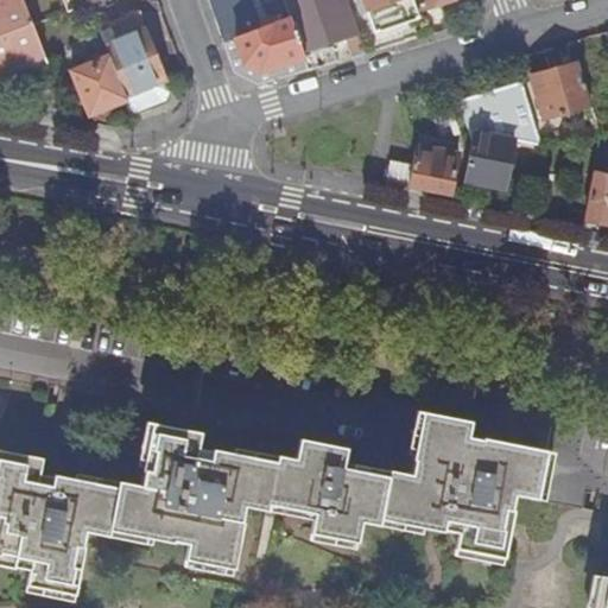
[(23,0),(0,0),(0,74),(17,68),(20,75),(49,63),(33,25),(23,0)]
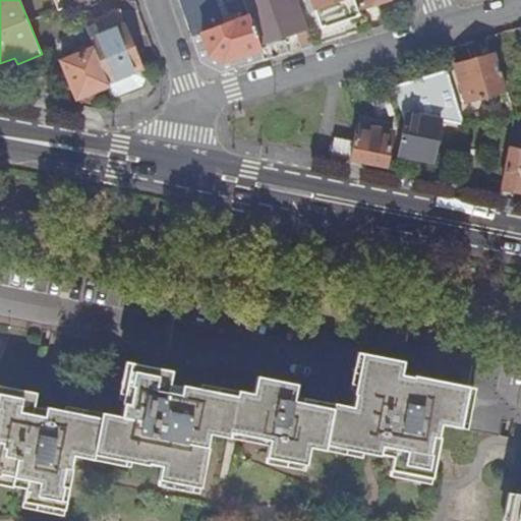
[(250,19),(249,14),(236,18),(235,15),(223,19),(214,0),(207,0),(182,8),(203,67),(217,74),(266,60),(250,19)]
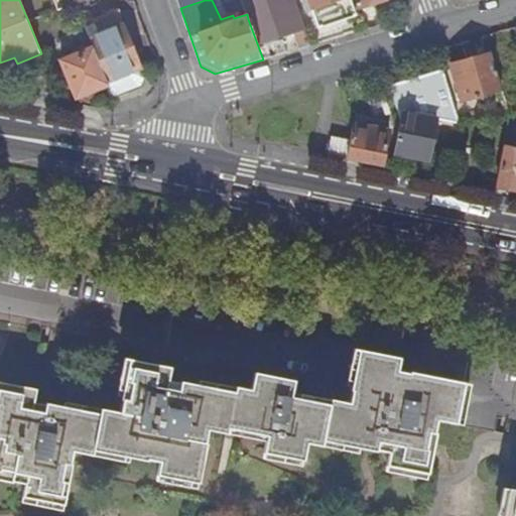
[(294,0),(241,0),(247,14),(248,19),(252,17),(262,44),(294,33),(299,48),(310,45),(294,0)]
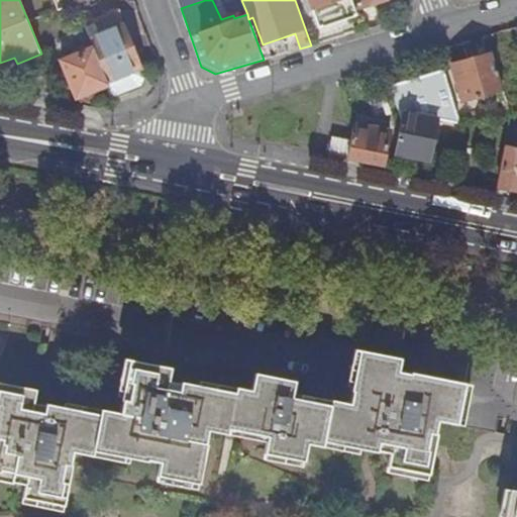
[(309,0),(310,1),(313,10),(320,27),(356,15),(351,0),(309,0)]
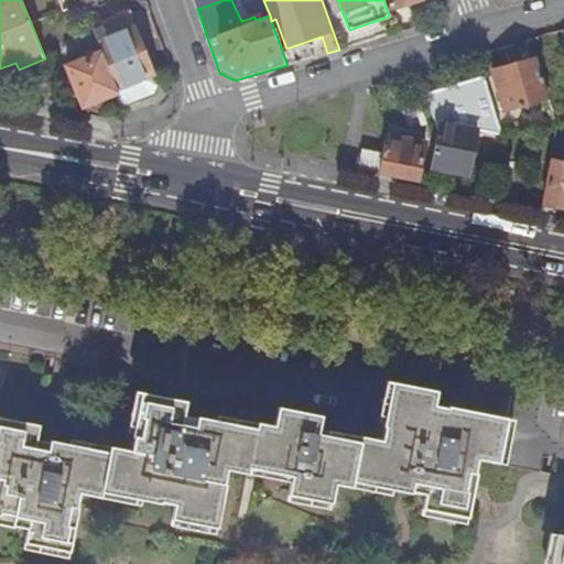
[(336,12),(342,11),(338,1),(333,3),(336,12)]
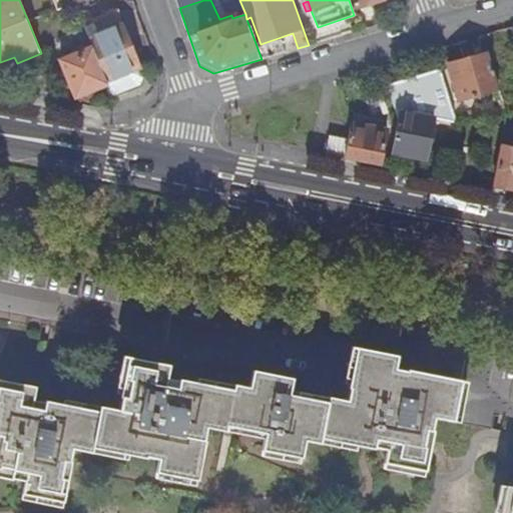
[(106,86),(111,99),(140,87),(142,80),(116,12),(83,26),(91,48),(106,86)]
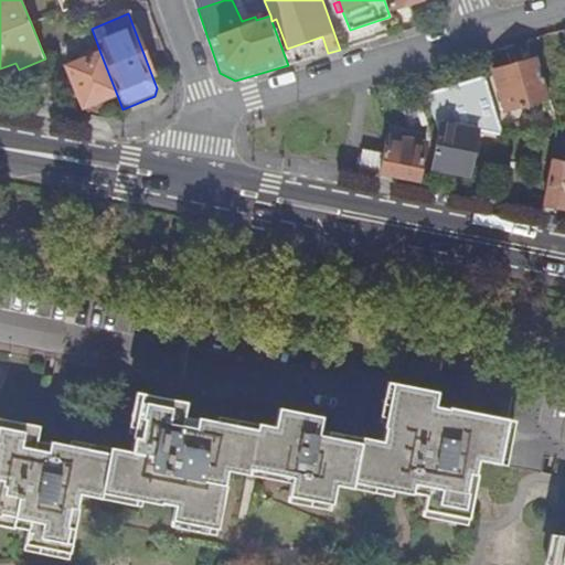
[(82,109),(117,95),(100,53),(65,66),(82,109)]
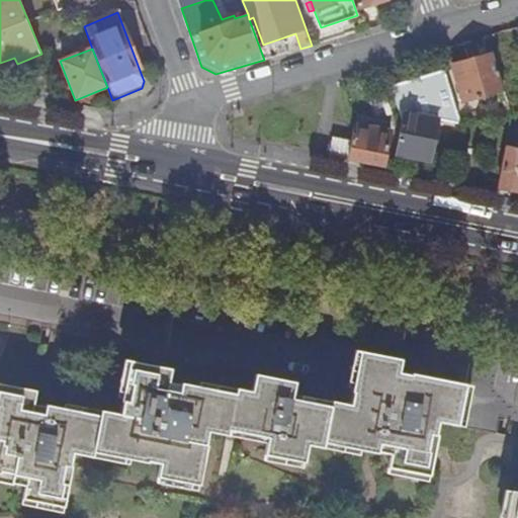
[(463,101),(503,89),(493,54),(453,65),(463,101)]
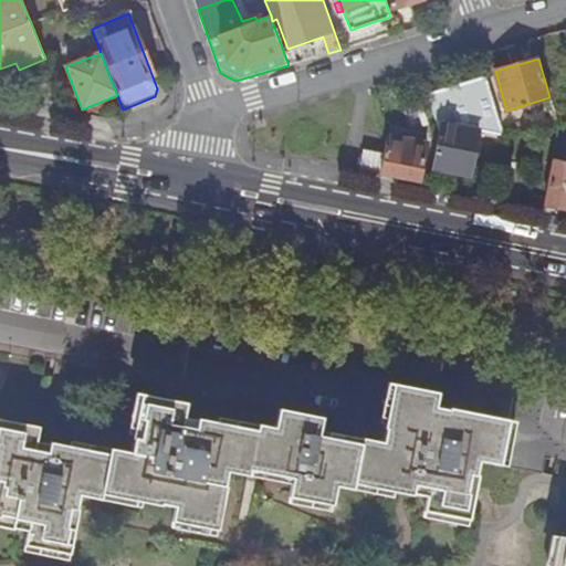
[(500,136),(502,129),(486,75),(428,93),(439,132),(432,167),(471,175),(480,129),(500,136)]
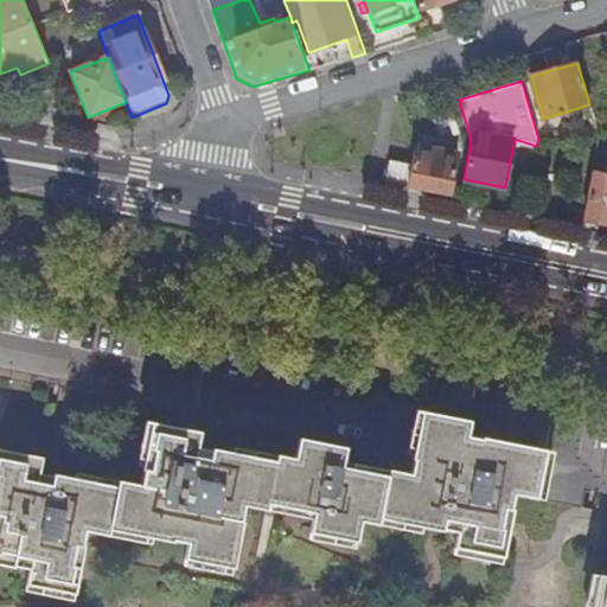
[(595,107),(541,121),(544,136),(599,122),(595,107)]
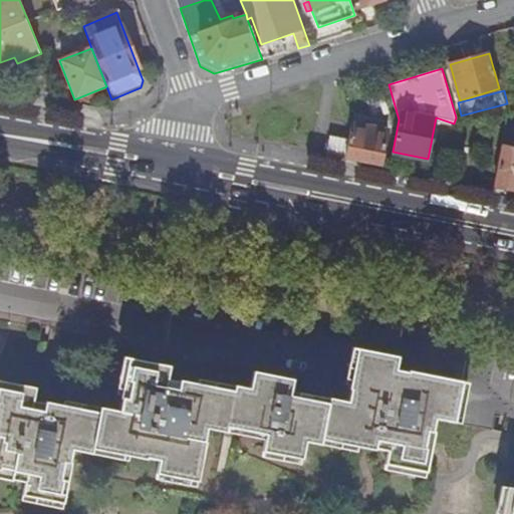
[(352,122),(348,139),(345,156),(380,163),(388,131),(352,122)]
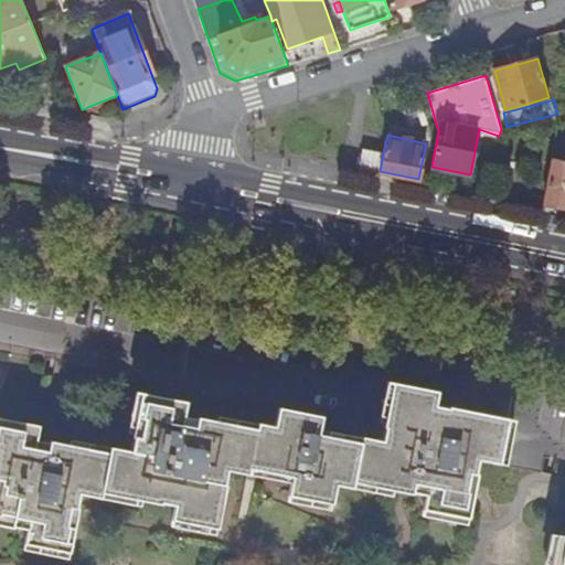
[(360,168),(380,171),(383,152),(363,149),(360,168)]
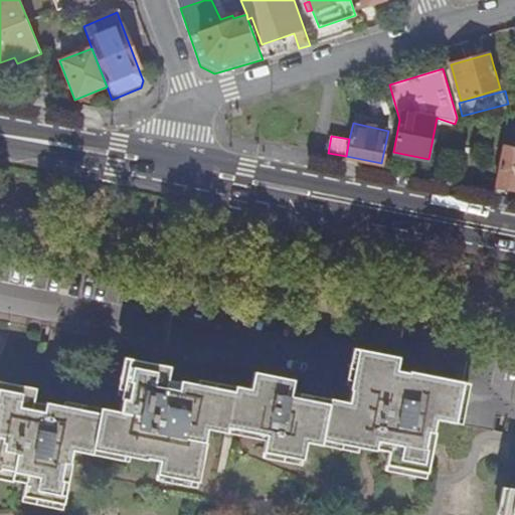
[(514,149),(505,148),(497,186),(514,189),(514,149)]
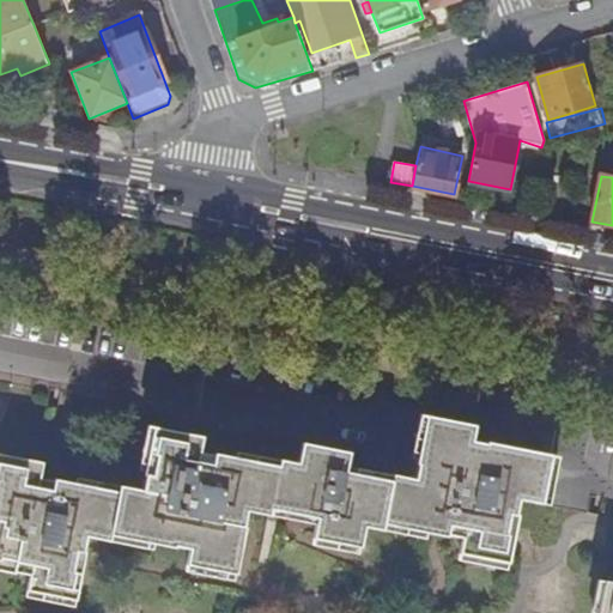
[(503,562),(507,563),(516,515),(519,501),(520,496),(542,502),(550,456),(489,444),(487,445),(473,442),(477,426),(429,417),(418,465),(420,465),(417,480),(394,475),(393,481),(346,473),(350,453),(303,443),(299,463),(281,460),(280,467),(216,454),(216,455),(201,451),(204,437),(201,436),(156,426),(145,474),(147,475),(144,490),(122,485),(121,492),(56,479),(56,480),(41,478),(44,461),(0,451),(0,569),(17,572),(17,570),(32,574),(29,588),(76,599),(80,576),(86,551),(84,550),(87,535),(110,540),(111,533),(176,546),(176,545),(190,548),(188,563),(236,572),(246,525),(243,525),(247,510),(269,515),(272,507),(319,517),(315,536),(360,546),(365,526),(383,530),(384,523),(430,532),(434,533),(438,534),(448,536),(448,534),(463,538),(461,553),(503,562)]
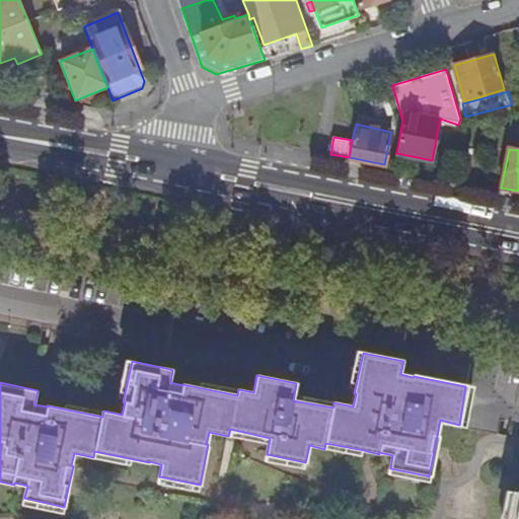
[(467,387),(465,386),(459,425),(440,420),(439,424),(459,428),(467,387)]
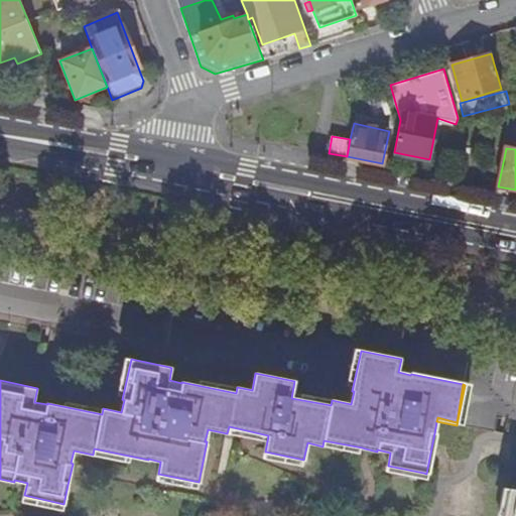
[(434,433),(426,474),(428,474),(429,470),(434,441),(436,434),(434,433)]
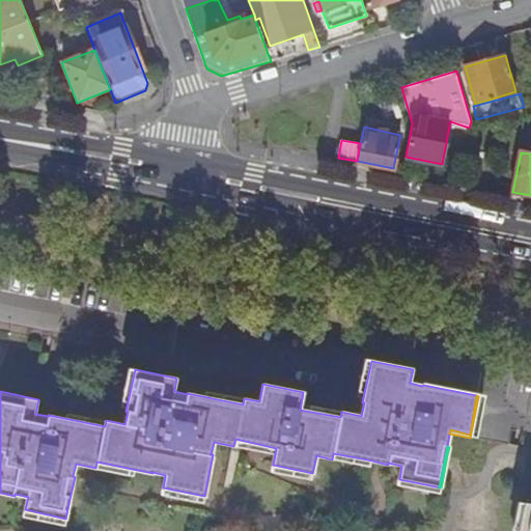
[(530,530),(530,503),(524,502),(518,530),(530,530)]
